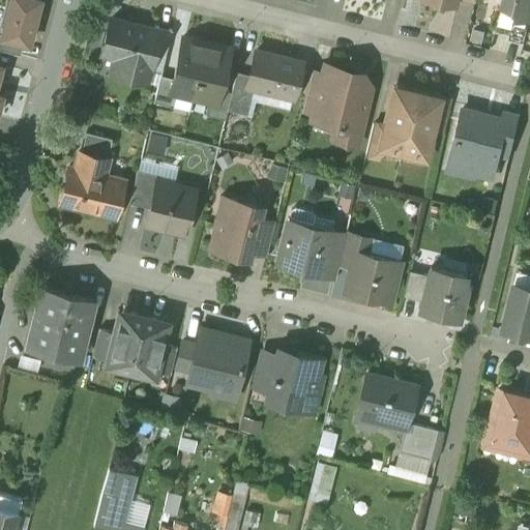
[(39,0),(37,0),(10,0),(1,35),(1,36),(20,41),(28,43),(39,0)]
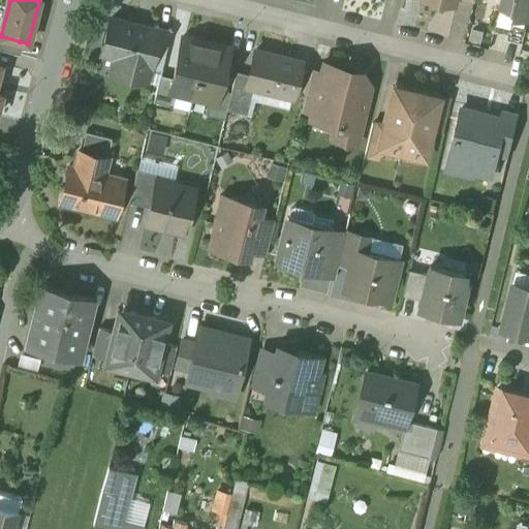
[(528,0),(502,0),(501,7),(515,10),(514,16),(527,19),(528,19),(528,0)]
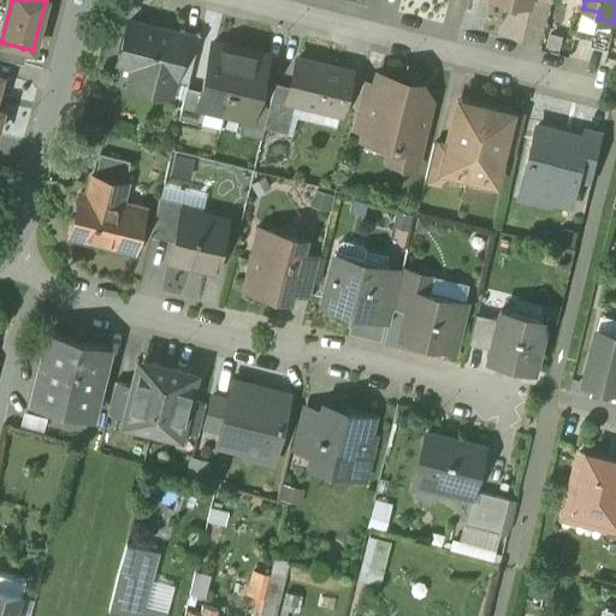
[(584,9),(576,36),(592,41),(598,18),(599,12),(584,9)]
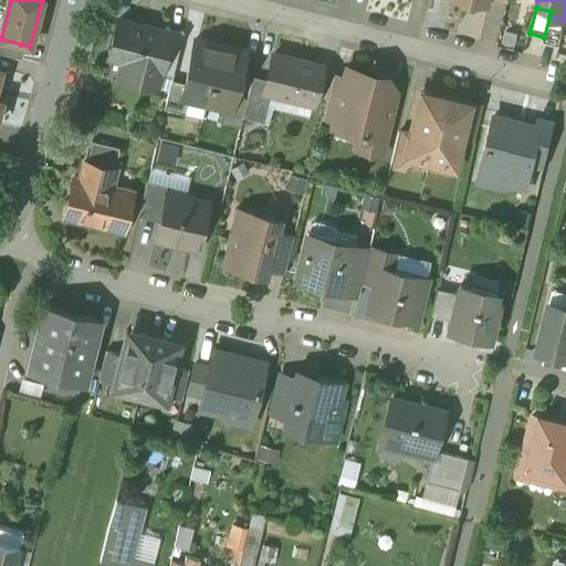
[(564,20),(549,17),(544,38),(543,43),(557,46),(564,20)]
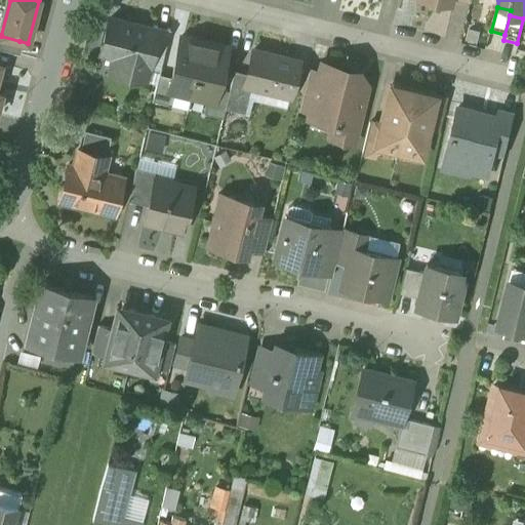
[(153,30),(111,19),(103,53),(119,57),(116,69),(146,76),(148,70),(157,31),(153,30)]
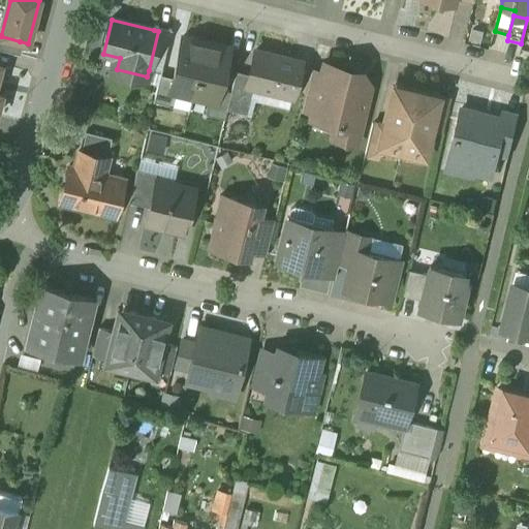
[(158,31),(149,70),(160,73),(170,30),(155,26),(154,30),(158,31)]
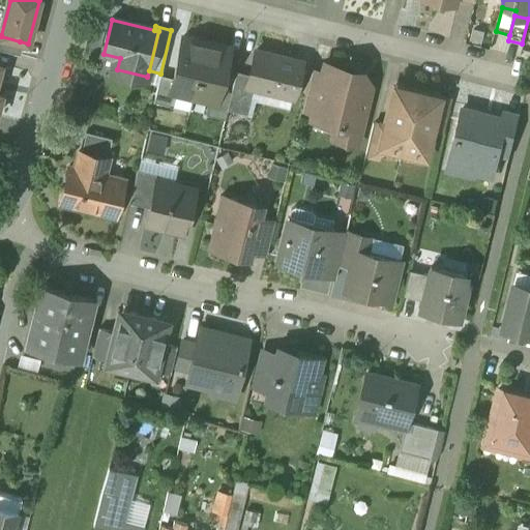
[(1,35),(0,34),(0,51),(16,55),(20,41),(1,36),(1,35)]
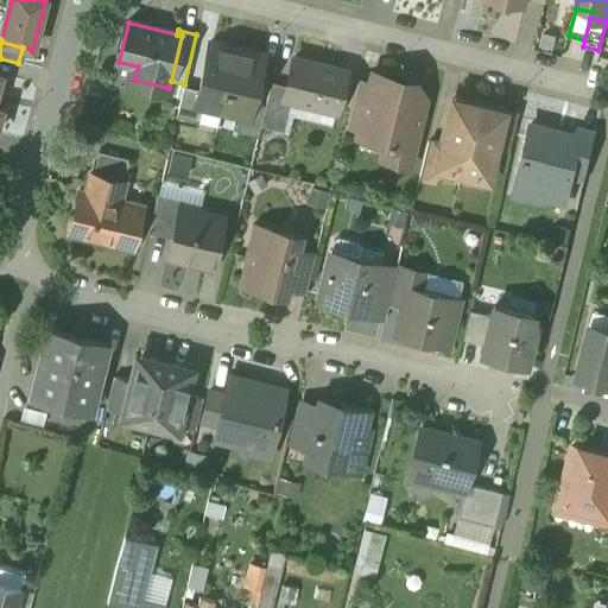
[(235,49),(210,43),(198,89),(195,105),(203,107),(221,112),(235,49)]
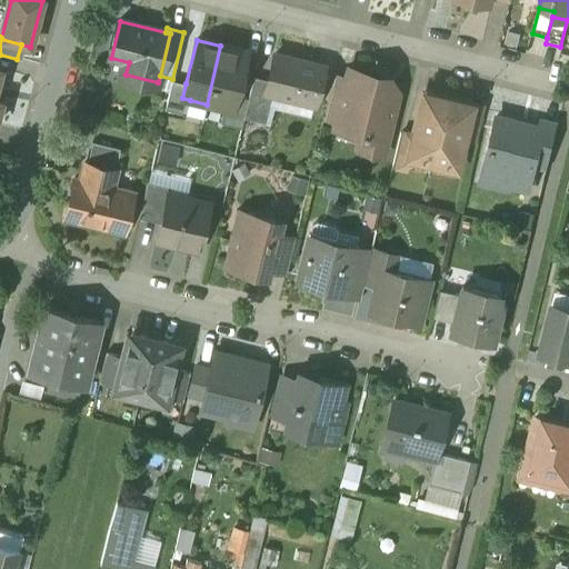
[(220,46),(207,105),(225,109),(231,110),(235,96),(246,52),(220,46)]
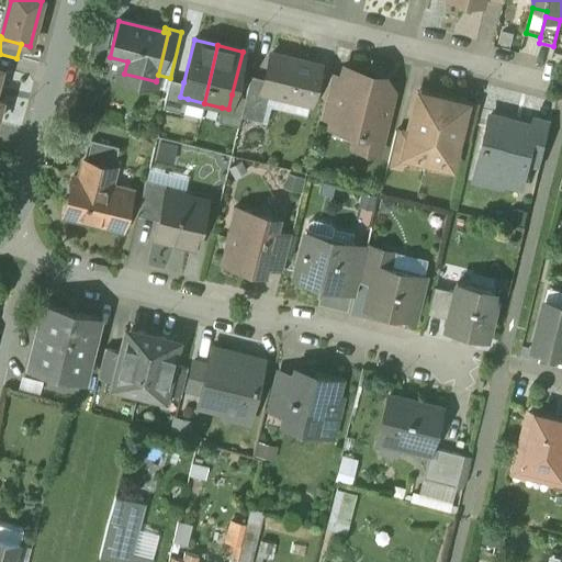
[(319,65),(271,53),(265,79),(261,90),(270,92),(311,102),(319,65)]
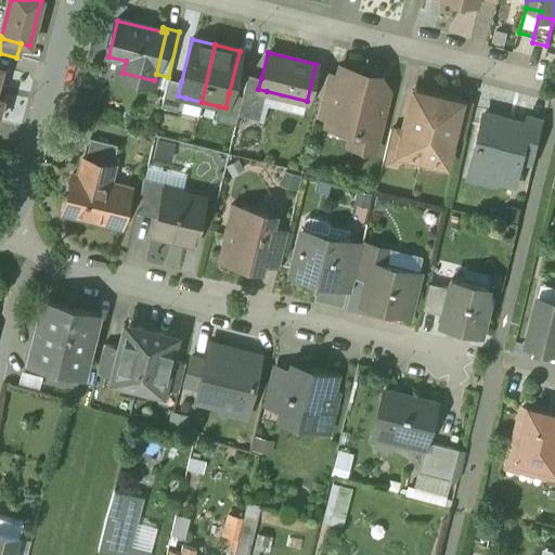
[(382,87),(360,81),(355,72),(340,68),(338,78),(325,75),(315,112),(330,115),(328,120),(353,127),(349,143),(373,149),(386,94),(382,87)]
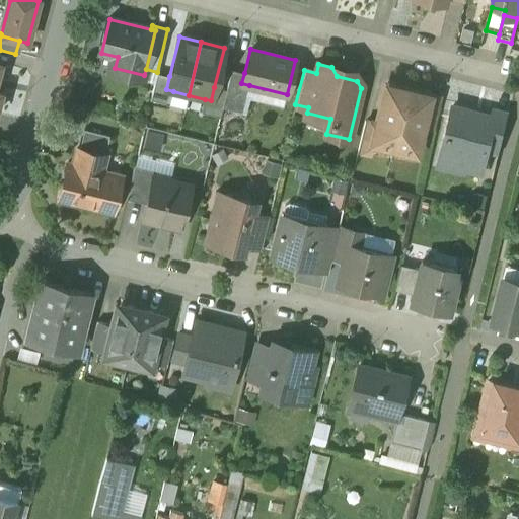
[(244,73),(231,70),(226,90),(222,107),(242,113),(249,85),(241,83),(244,73)]
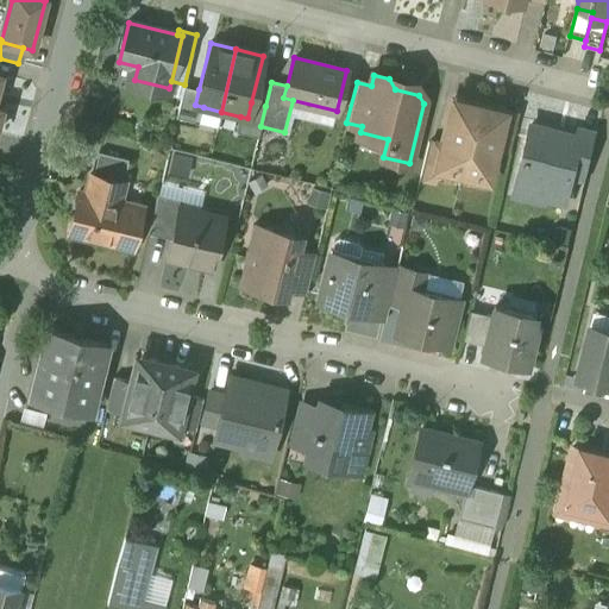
[(199,89),(184,86),(176,119),(199,124),(203,107),(195,105),(199,89)]
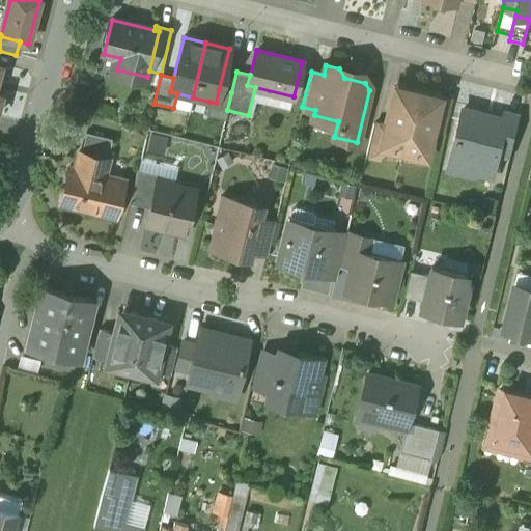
[(417,91),(395,86),(385,127),(381,145),(382,145),(402,150),(417,91)]
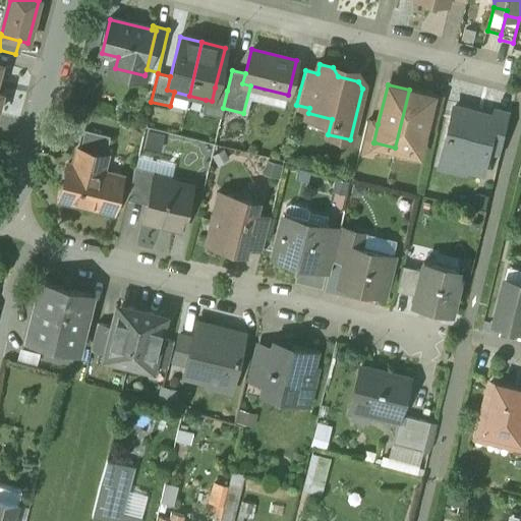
[(215,88),(212,101),(206,100),(203,114),(220,118),(223,108),(227,91),(215,88)]
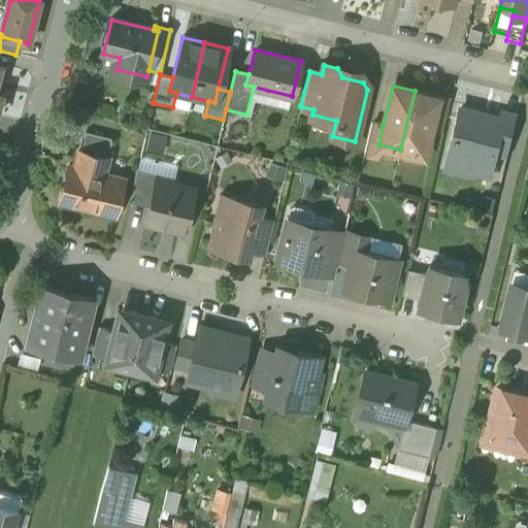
[(436,97),(415,91),(400,150),(423,155),(429,127),(436,97)]
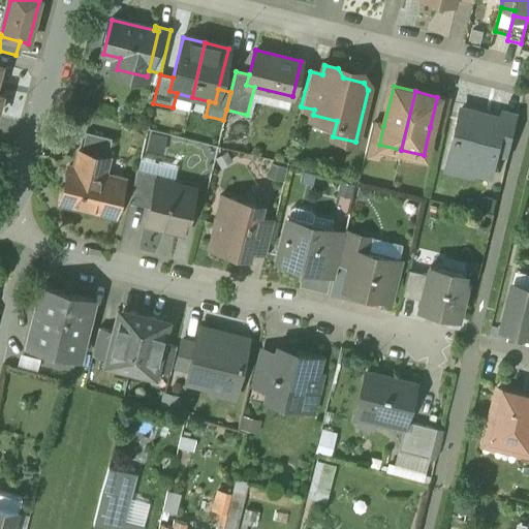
[(449,100),(437,97),(430,127),(442,130),(449,100)]
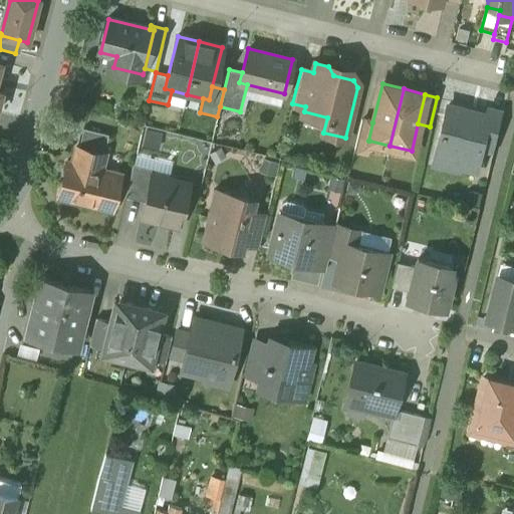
[(489,115),(447,105),(435,155),(461,162),(459,167),(477,171),(479,166),(483,165),(485,157),(482,153),(484,146),(491,116),(489,115)]
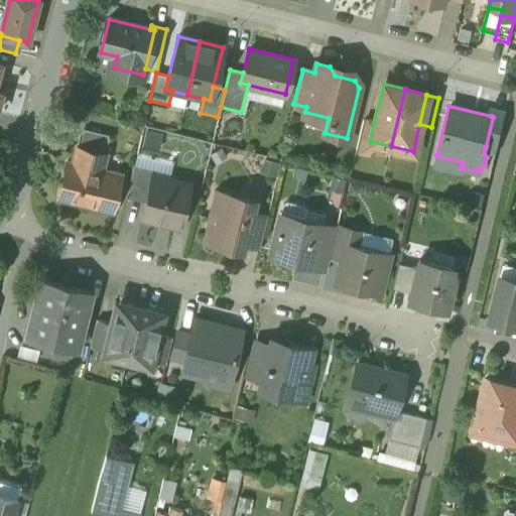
[(493,117),(486,146),(497,148),(505,113),(492,110),(491,116),(493,117)]
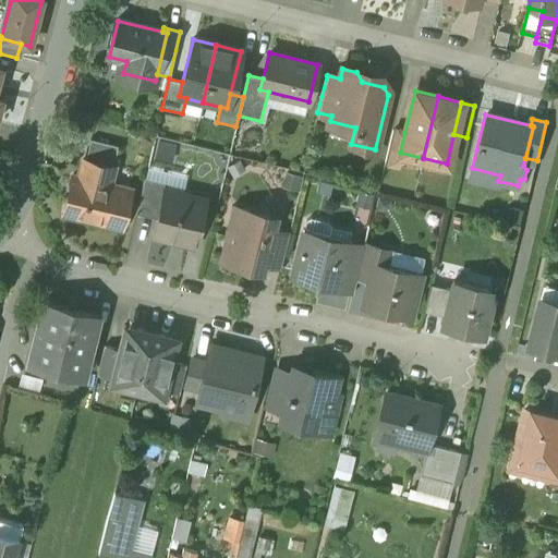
[(404,133),(392,130),(385,161),(398,165),(401,153),(400,153),(404,133)]
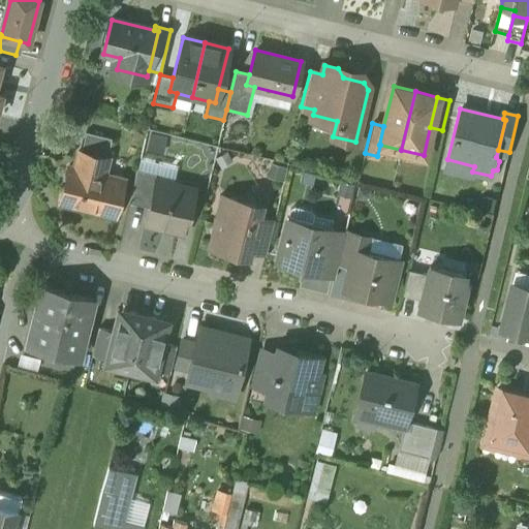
[(112,138),(86,132),(81,152),(106,159),(112,138)]
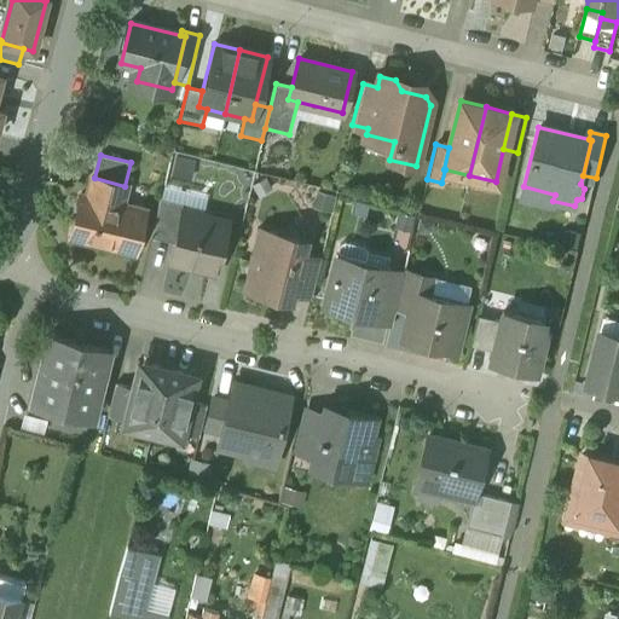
[(143,212),(109,203),(111,194),(122,196),(125,186),(94,178),(91,178),(86,197),(80,196),(70,237),(132,253),(143,212)]
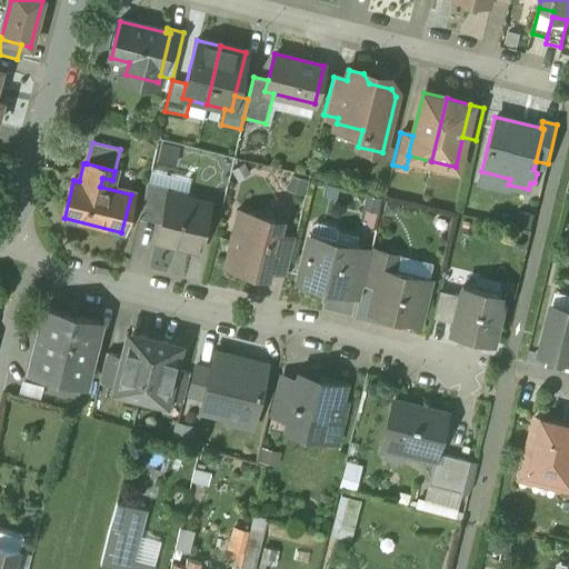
[(171,187),(148,181),(139,218),(160,223),(165,202),(167,202),(169,193),(171,187)]
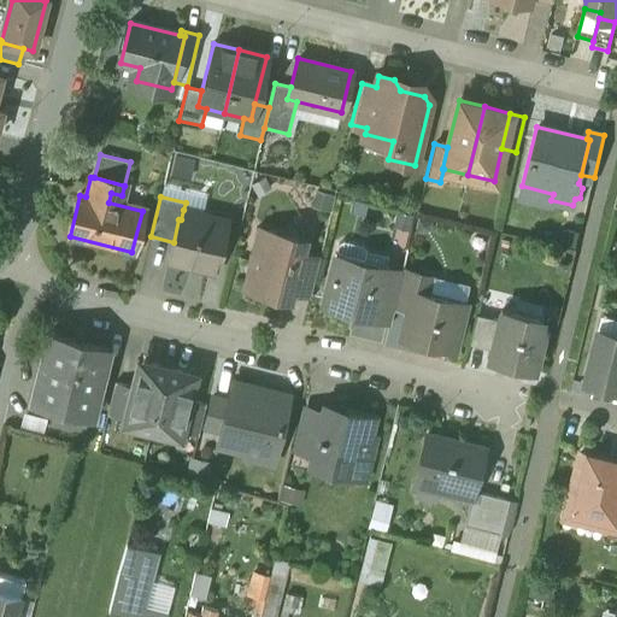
[(227,219),(183,210),(181,219),(178,219),(174,242),(169,262),(213,272),(227,219)]
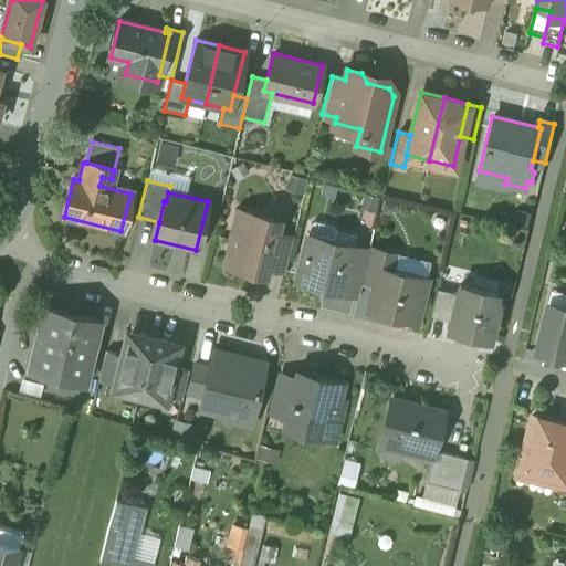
[(272,218),(247,211),(241,233),(238,236),(230,233),(226,250),(228,254),(231,255),(228,266),(247,272),(249,262),(270,268),(279,231),(269,229),(272,218)]
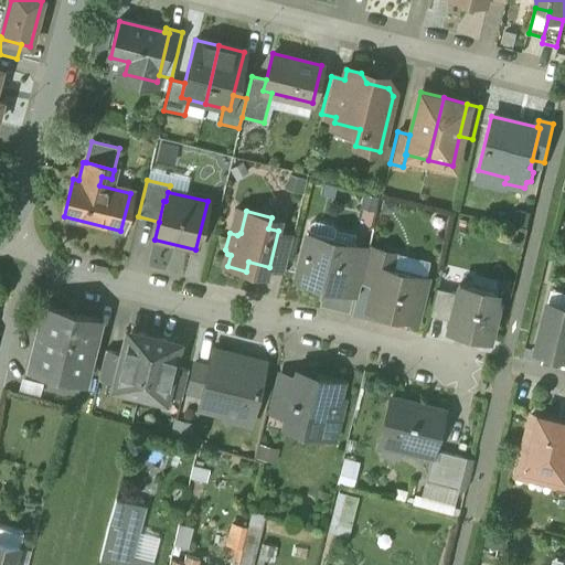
[(292,235),(278,231),(269,267),(284,270),(292,235)]
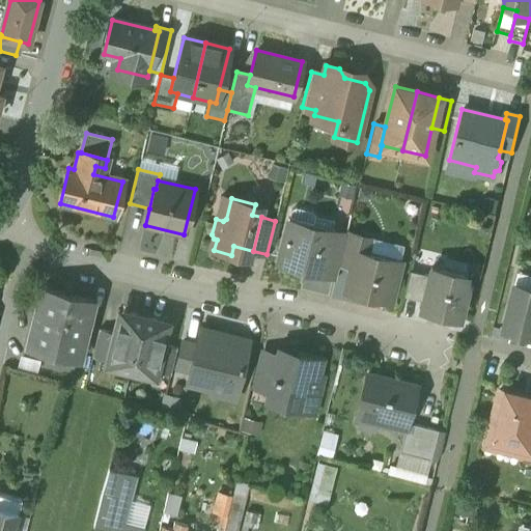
[(334,228),(289,218),(278,266),(323,276),(329,250),(334,228)]
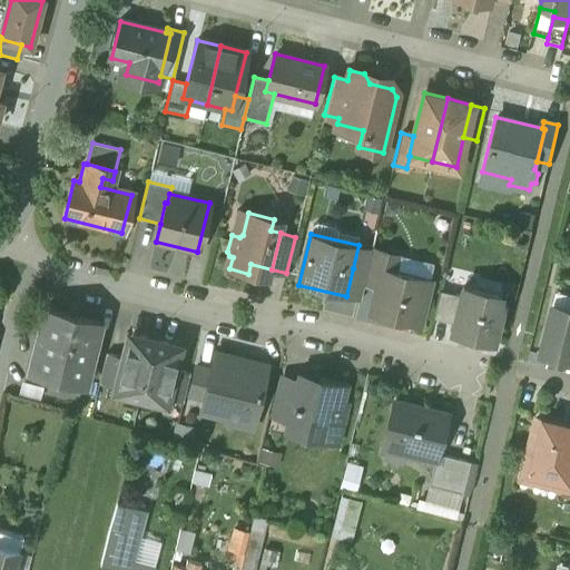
[(372,248),(359,245),(353,268),(366,272),(372,248)]
